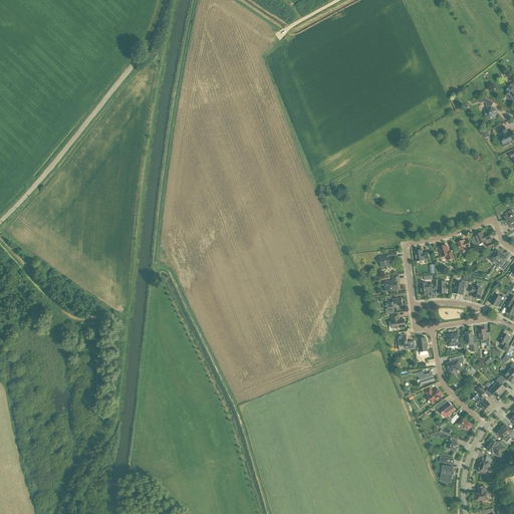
[(513,101),(513,84),(513,83),(509,86),(512,89),(505,95),(509,100),(511,98),(513,101)]
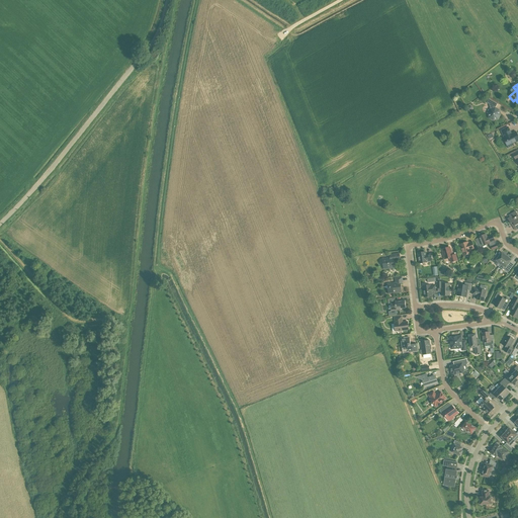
[(493,120),(498,119),(500,115),(499,110),(495,108),(497,104),(489,99),(487,102),(487,103),(489,104),(490,109),(488,113),(489,118),(493,120)]
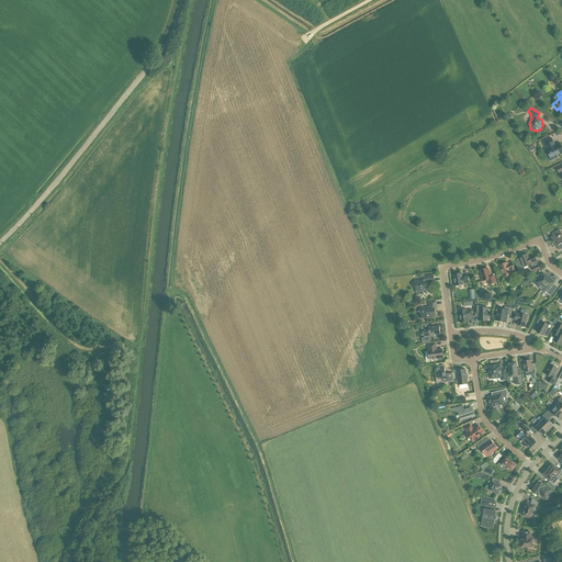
[(554,146),(553,143),(551,138),(543,142),(549,150),(547,152),(551,160),(557,157),(555,156),(561,153),(561,150),(560,148),(561,147),(560,144),(554,146)]
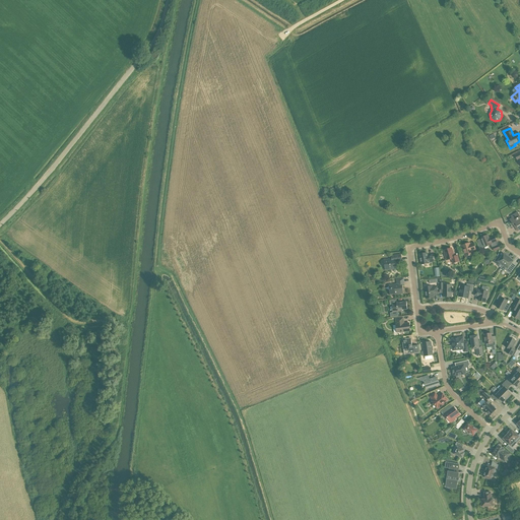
[(519,216),(518,212),(513,215),(514,217),(510,220),(513,224),(515,223),(517,226),(516,228),(518,232),(519,230),(519,216)]
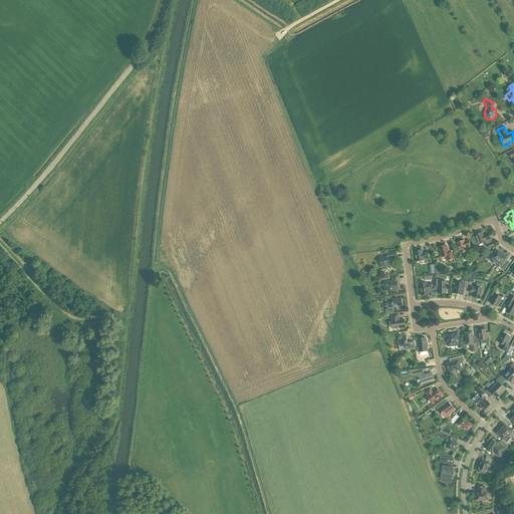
[(483,236),(482,233),(471,237),(475,246),(479,244),(479,245),(486,242),(486,241),(491,239),(489,234),(483,236)]
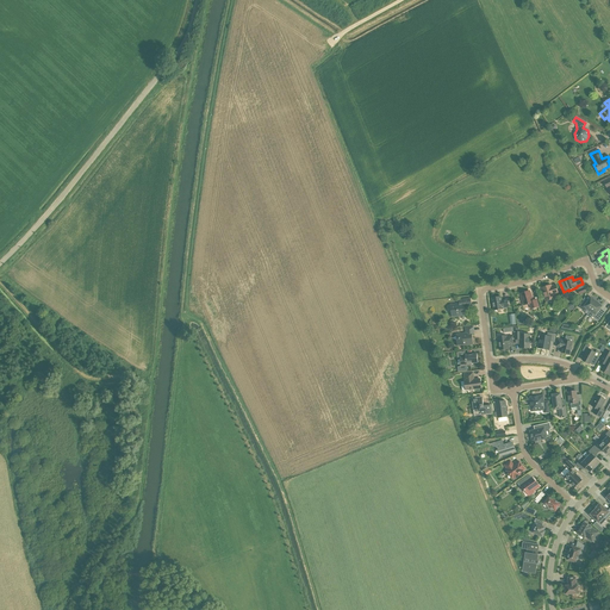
[(552,287),(551,285),(542,288),(547,302),(555,299),(554,294),(558,293),(555,286),(552,287)]
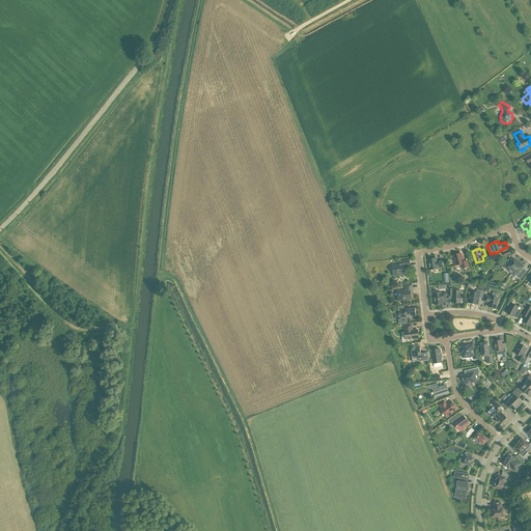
[(464,262),(460,253),(453,256),(456,266),(460,264),(463,269),(469,268),(467,261),(464,262)]
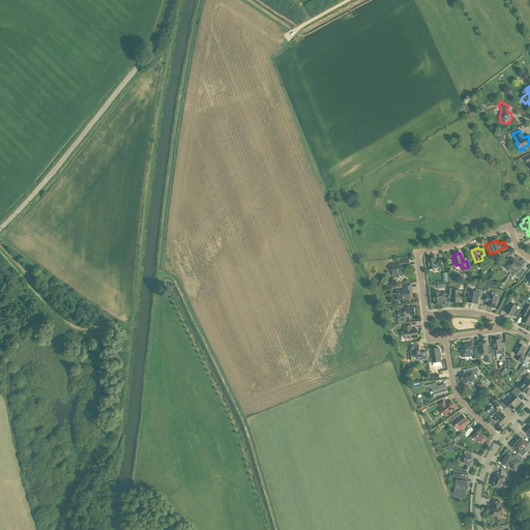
[(436,261),(435,258),(428,259),(429,264),(428,264),(429,267),(430,270),(437,269),(437,268),(442,267),(441,260),(436,261)]
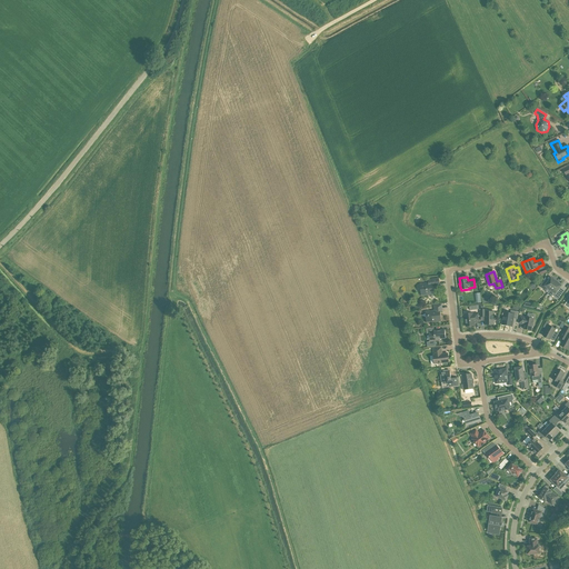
[(550,290),(557,281),(555,279),(553,279),(551,278),(547,282),(545,281),(539,287),(545,291),(547,288),(550,290)]
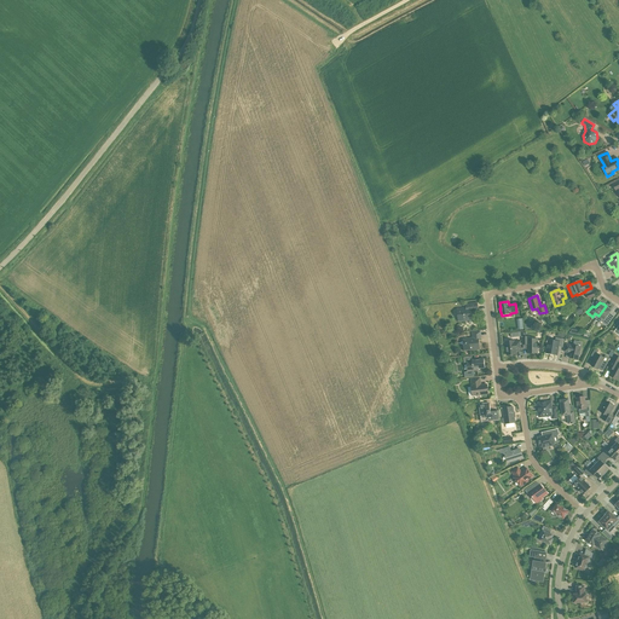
[(460,322),(473,320),(472,312),(478,311),(476,304),(466,305),(467,308),(463,308),(463,311),(457,312),(460,322)]
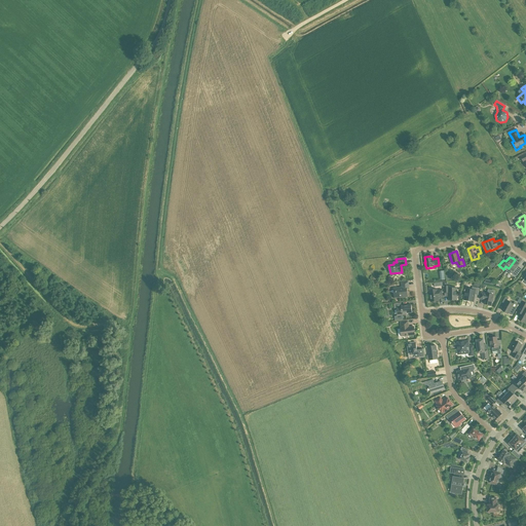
[(515,260),(509,268),(506,271),(510,274),(511,272),(516,276),(521,270),(517,267),(520,264),(517,262),(518,261),(515,260)]
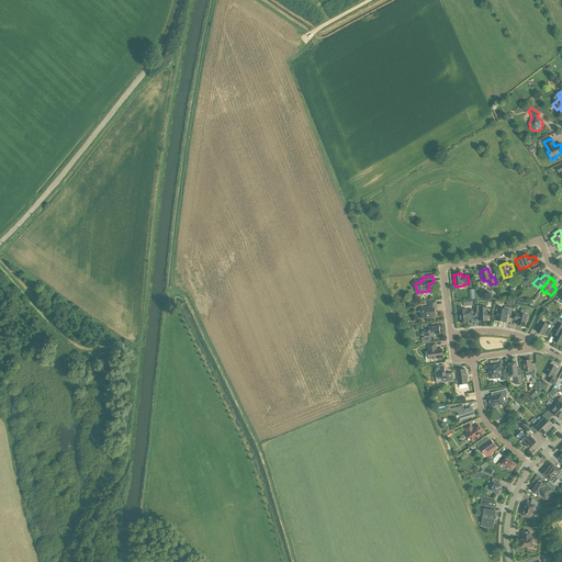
[(422,319),(436,317),(435,308),(437,308),(436,302),(429,302),(429,307),(420,308),(422,319)]
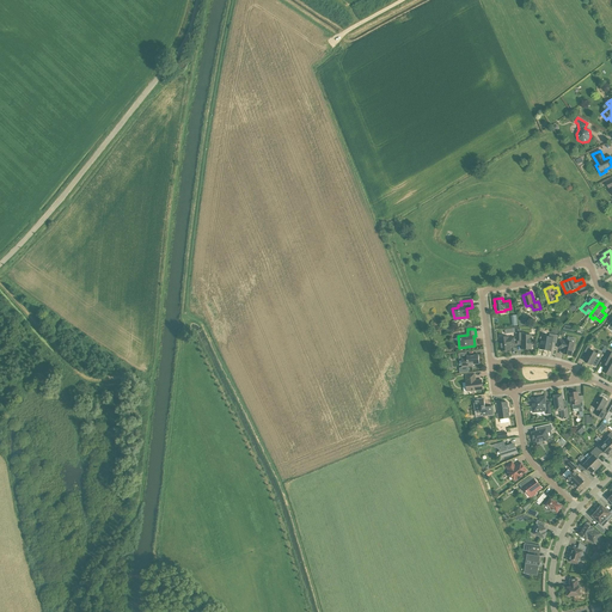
[(521,336),(521,334),(518,334),(518,341),(521,341),(521,349),(532,349),(532,336),(521,336)]
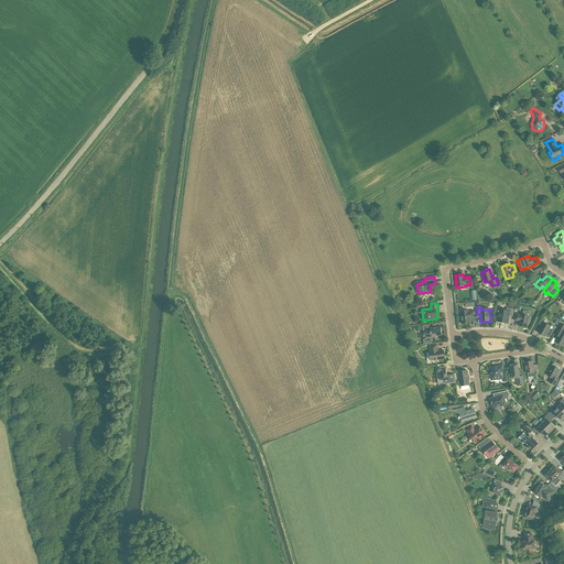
[(512,316),(513,310),(507,308),(506,311),(499,310),(499,311),(498,311),(498,313),(499,314),(498,322),(508,324),(509,316),(512,316)]
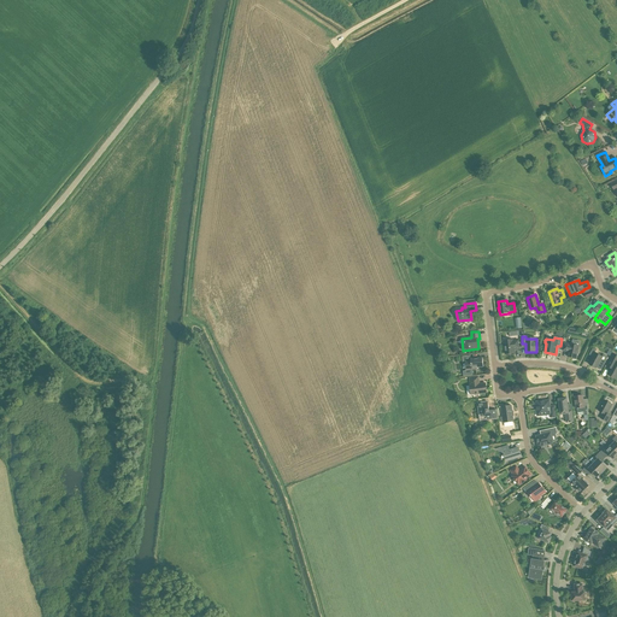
[(513,341),(513,340),(504,341),(505,354),(515,353),(515,350),(519,350),(518,340),(513,341)]
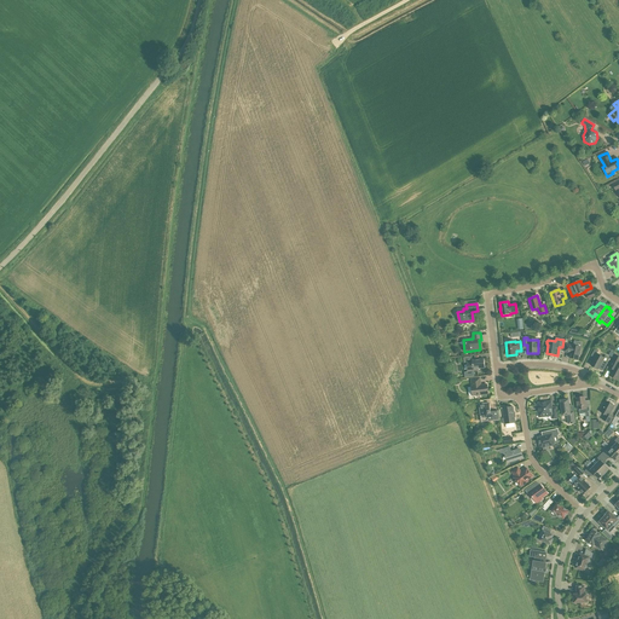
[(572,346),(566,345),(565,352),(571,353),(570,358),(578,360),(579,356),(580,356),(580,352),(580,347),(572,346)]
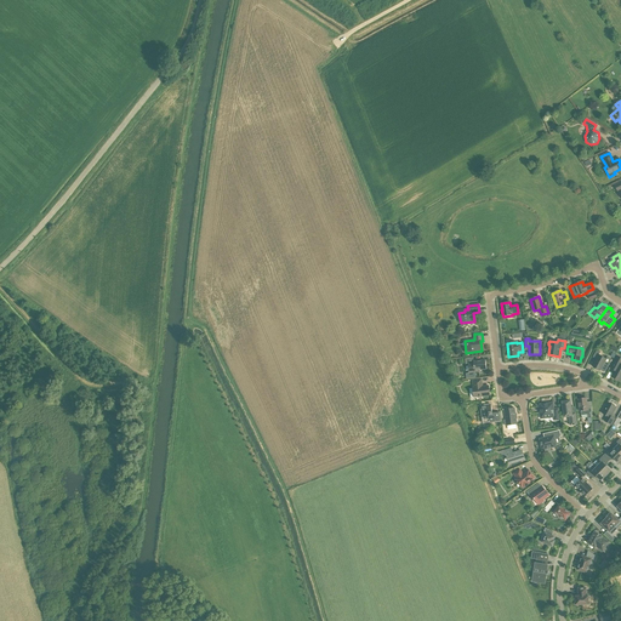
[(600,371),(607,359),(599,355),(600,353),(597,351),(593,358),(597,359),(593,366),(596,369),(596,370),(598,370),(599,370),(600,371)]
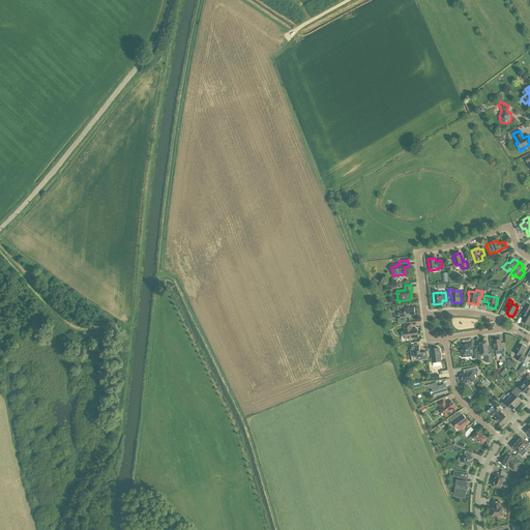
[(405,308),(404,305),(398,306),(398,312),(400,311),(401,317),(405,317),(406,318),(410,318),(410,316),(415,316),(414,307),(405,308)]
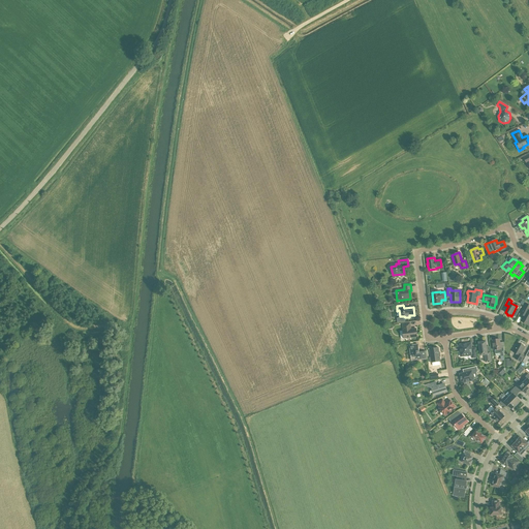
[(411,330),(410,323),(403,324),(404,331),(403,331),(404,339),(407,338),(407,339),(410,339),(410,338),(417,337),(416,329),(411,330)]
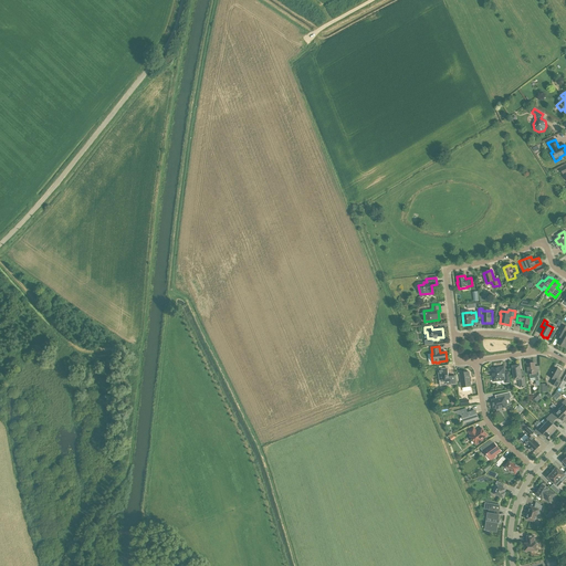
[(536,371),(535,363),(527,364),(528,375),(530,375),(530,379),(535,378),(535,381),(540,381),(540,371),(536,371)]
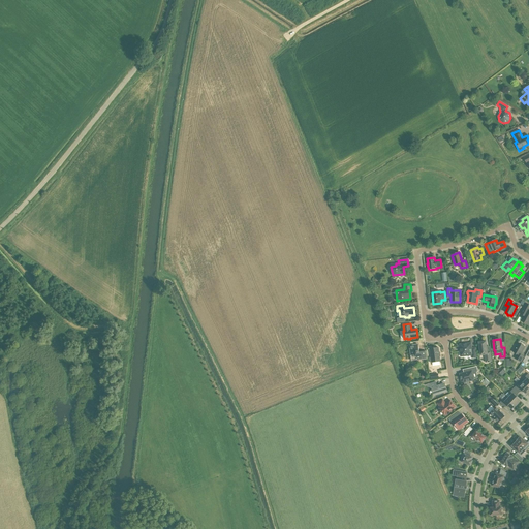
[(488,352),(486,342),(479,342),(480,355),(485,354),(486,363),(492,362),(490,352),(488,352)]
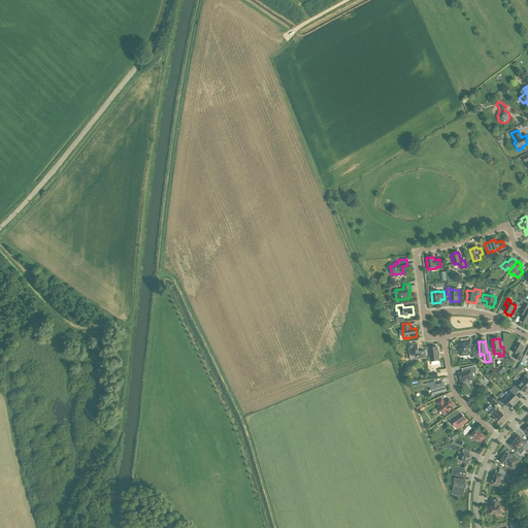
[(470,348),(470,342),(460,344),(459,347),(460,354),(462,356),(466,355),(467,354),(470,354),(471,355),(471,358),(475,357),(474,348),(470,348)]
